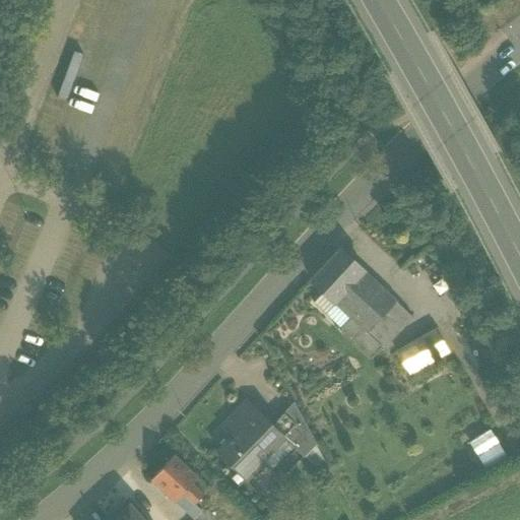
[(364,270),(341,250),(312,282),(324,294),(334,303),(363,271),(364,270)]
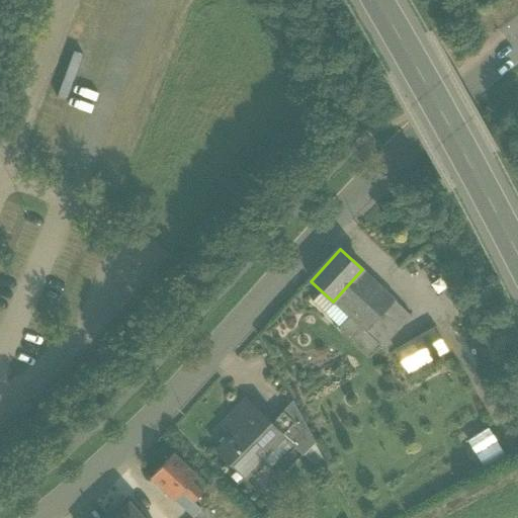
[(361,270),(333,301),(339,307),(350,318),(365,332),(395,301),(361,270)]
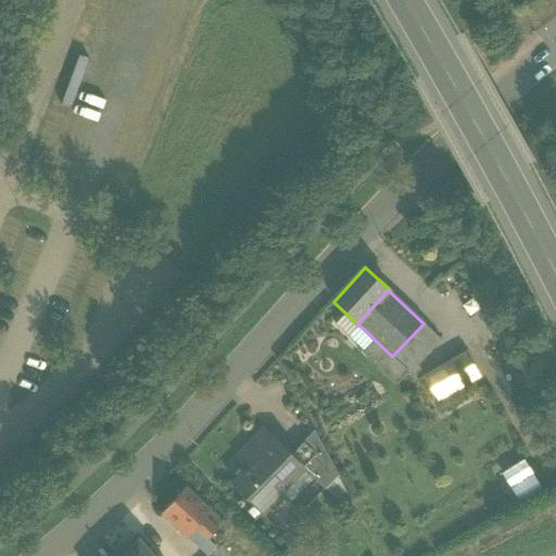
[(337,325),(353,341),(364,329),(357,324),(346,314),(337,325)]
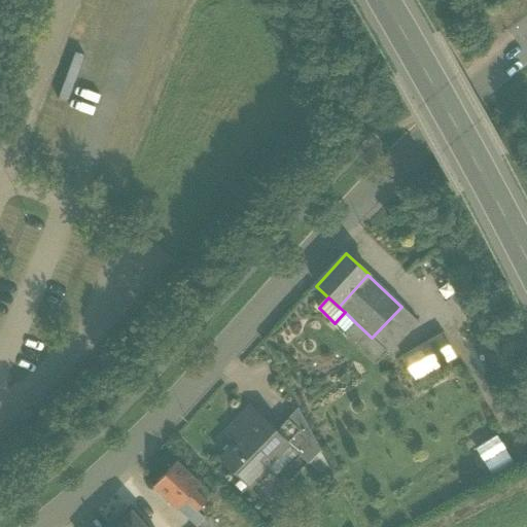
[(372,338),(386,351),(388,353),(417,322),(401,307),(372,338)]
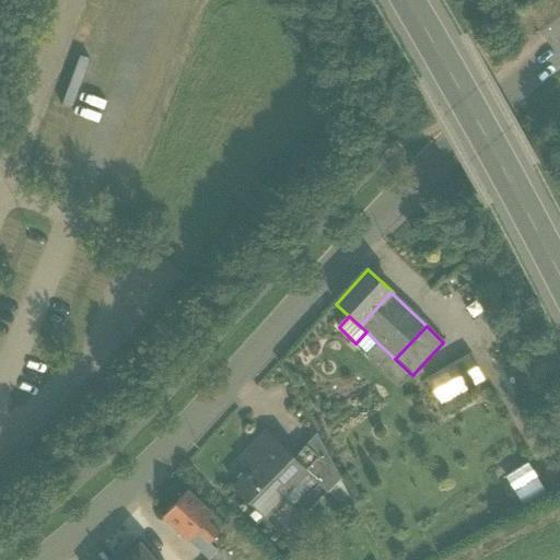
[(356,343),(368,354),(378,343),(366,331),(356,343)]
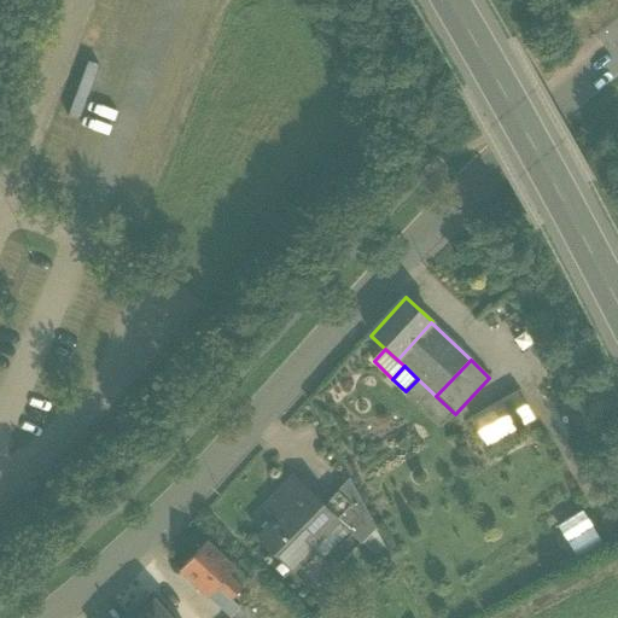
[(436,396),(418,379),(406,391),(441,424),(453,412),(436,396)]
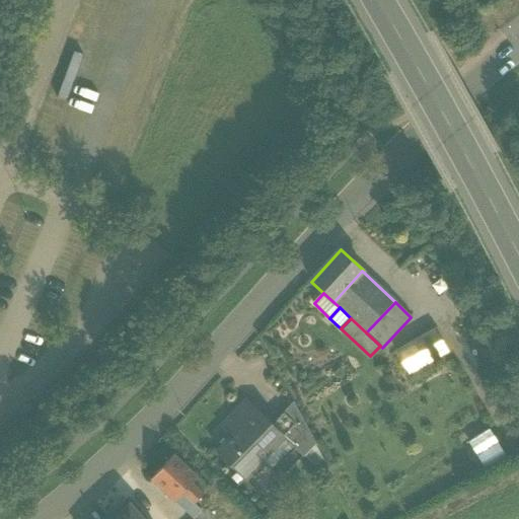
[(435,328),(395,351),(410,374),(448,353),(435,328)]
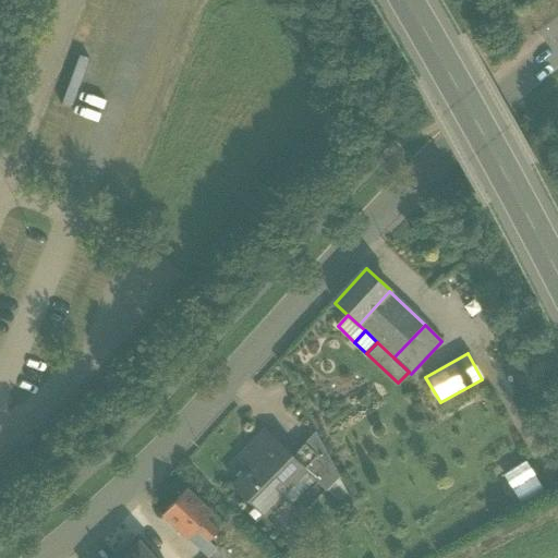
[(292,457),(264,429),(245,449),(257,462),(233,487),(263,517),(281,497),(279,495),(303,471),(304,470),(292,457)]
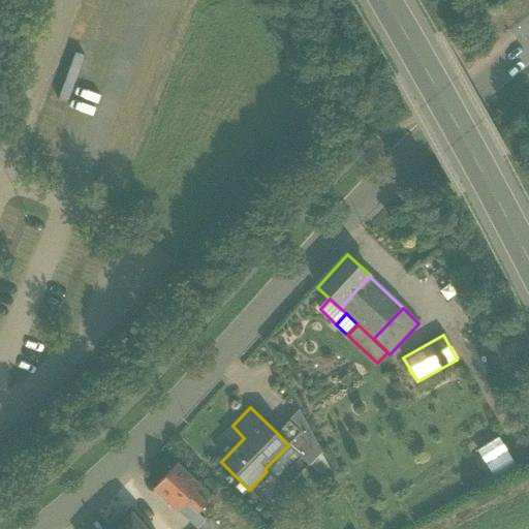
[(321,453),(299,410),(277,433),(288,445),(287,446),(309,466),(321,453)]
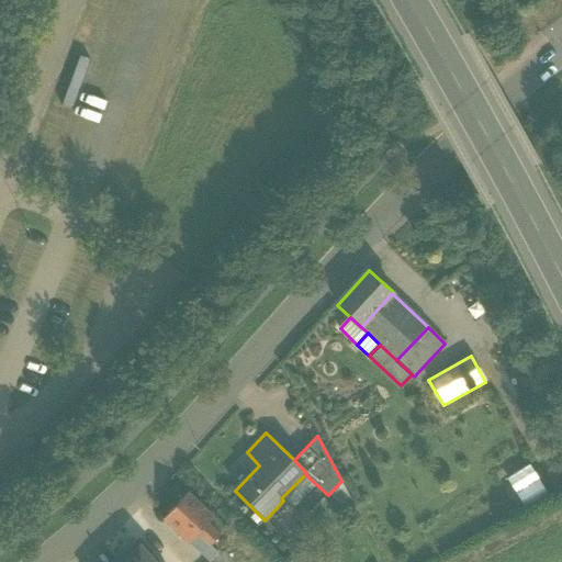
[(226,528),(188,493),(164,519),(189,543),(189,542),(210,561),(218,553),(211,546),(226,528)]
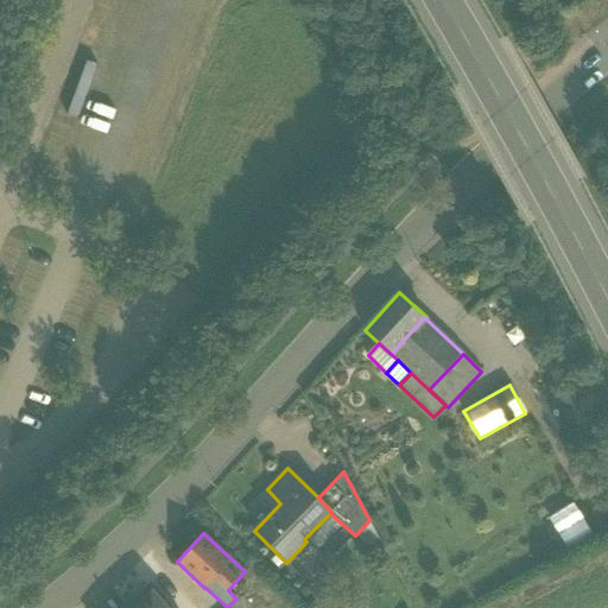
[(166,607),(147,587),(121,607),(166,607)]
